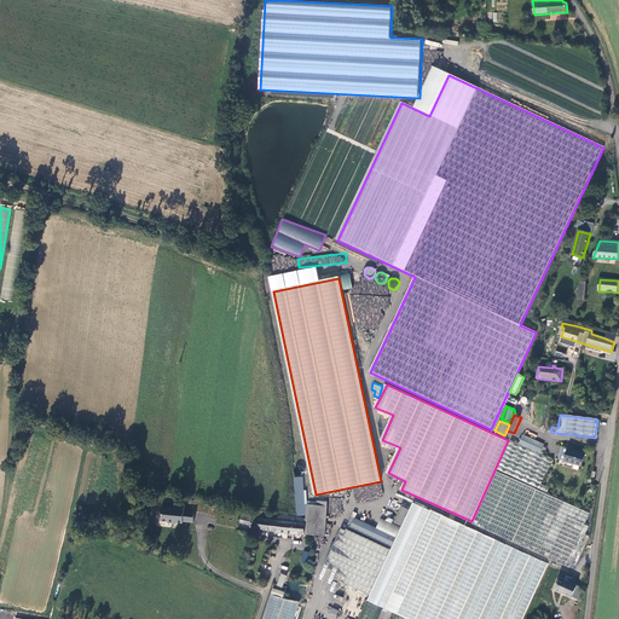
[(512,441),(474,525),(571,568),(572,565),(577,567),(582,554),(573,550),(590,514),(538,491),(553,460),(541,455),(544,445),(524,435),(520,445),(512,441)]
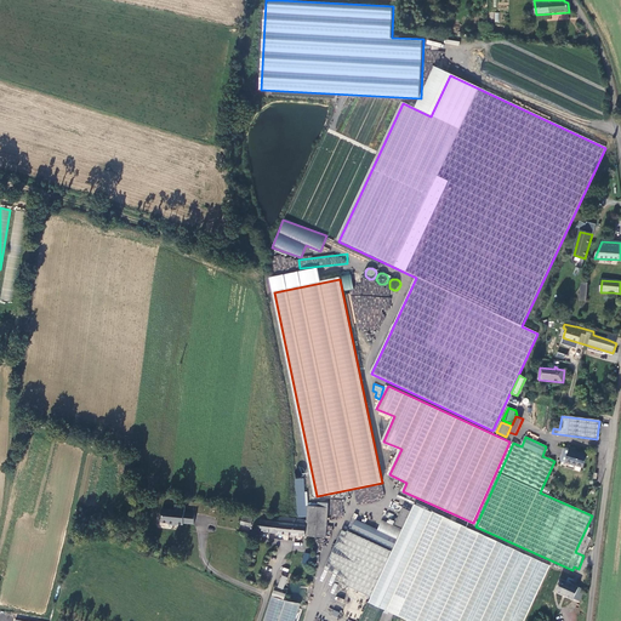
[(587,456),(570,450),(567,463),(584,468),(587,456)]
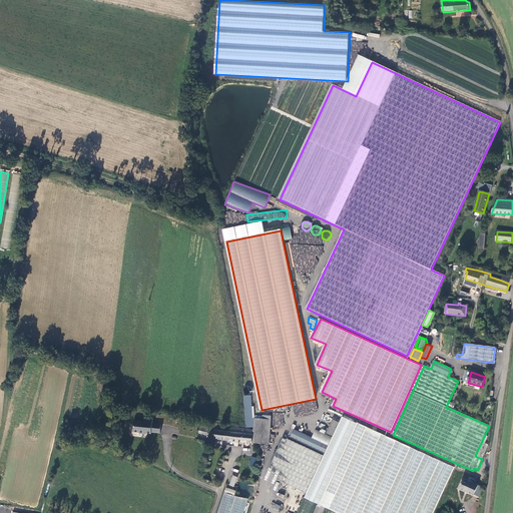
[(295,414),(317,411),(316,400),(311,401),(312,404),(308,405),(309,408),(300,410),(301,410),(294,411),(295,414)]
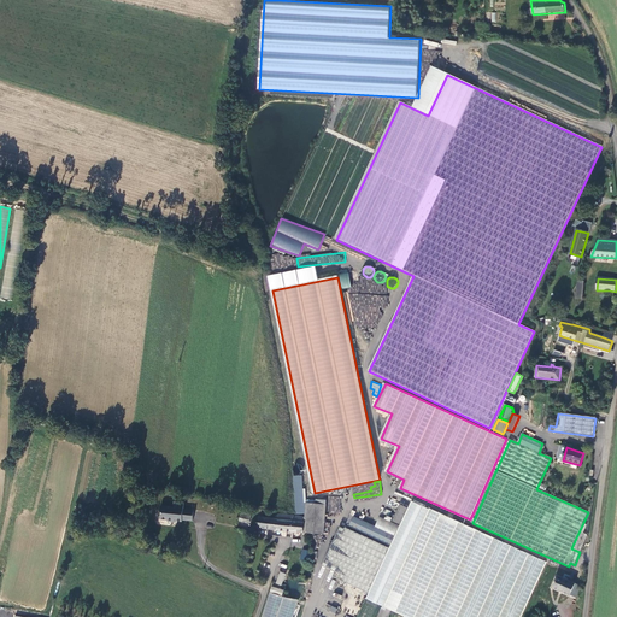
[(184,503),(174,501),(174,507),(160,506),(160,510),(162,512),(162,519),(166,519),(168,522),(172,522),(174,521),(182,522),(182,519),(183,510),(184,503)]
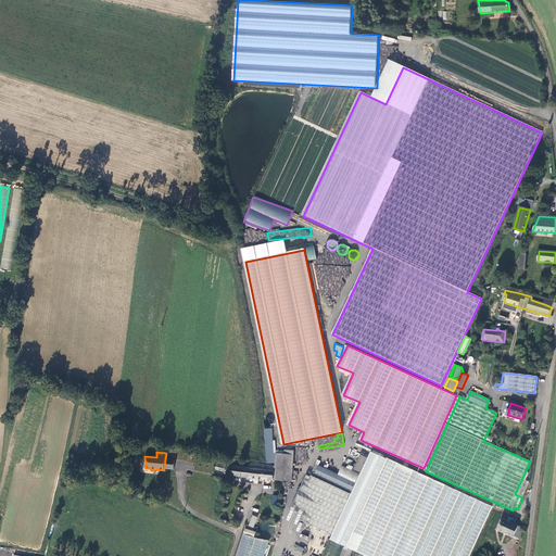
[(469,555),(493,506),(373,452),(331,539),(368,555),(469,555)]
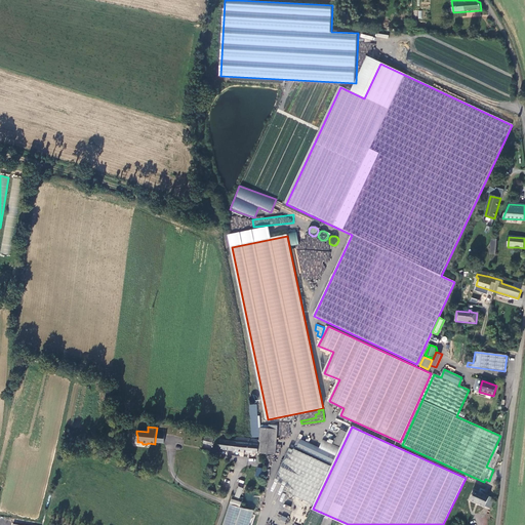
[(252,443),(251,452),(270,455),(276,455),(278,430),(260,429),(260,440),(255,440),(252,439),(252,443)]
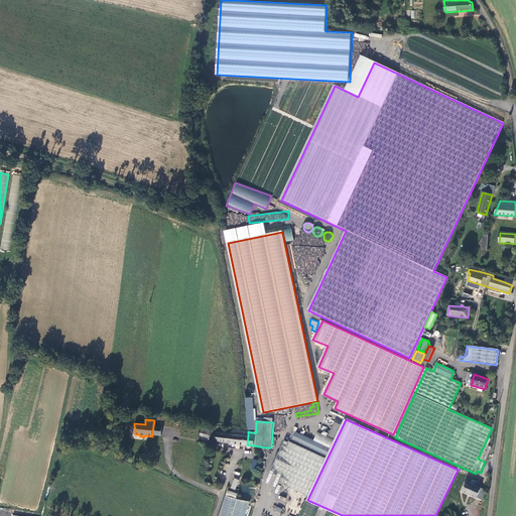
[(335,439),(342,425),(335,422),(329,436),(335,439)]
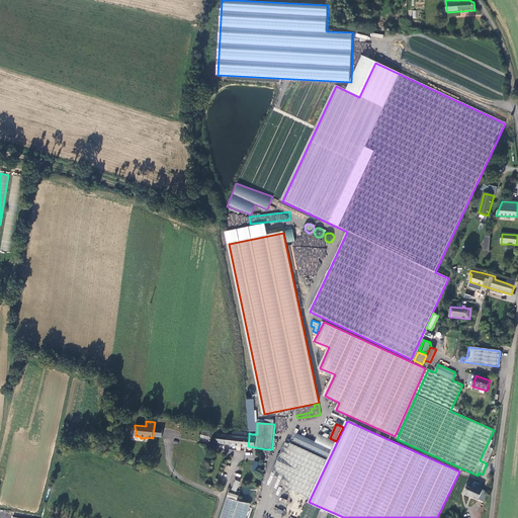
[(212,429),(201,426),(198,437),(209,439),(212,429)]
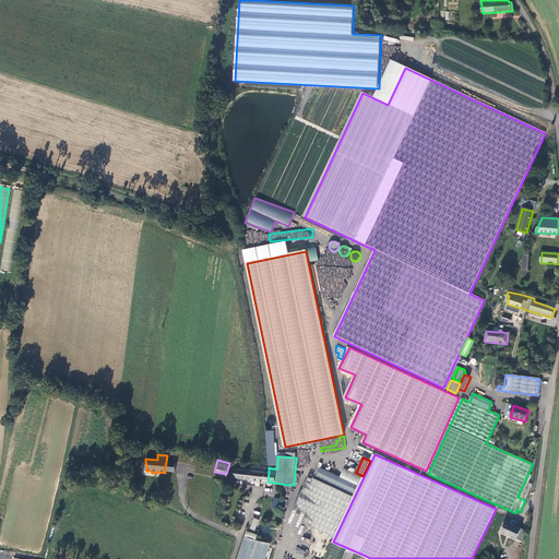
[(166,462),(165,471),(175,472),(176,463),(166,462)]
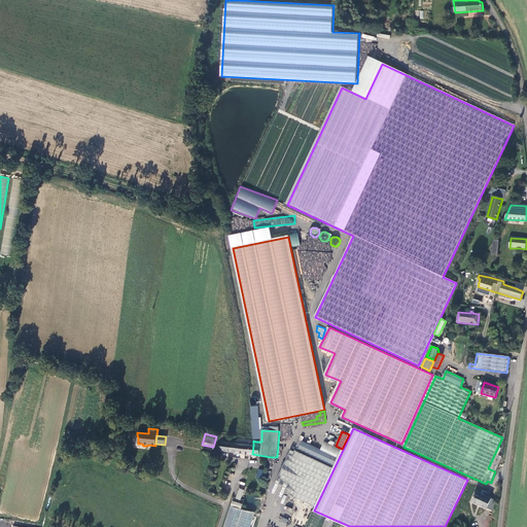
[(253,445),(253,441),(239,440),(238,444),(231,444),(230,452),(250,454),(251,446),(253,445)]
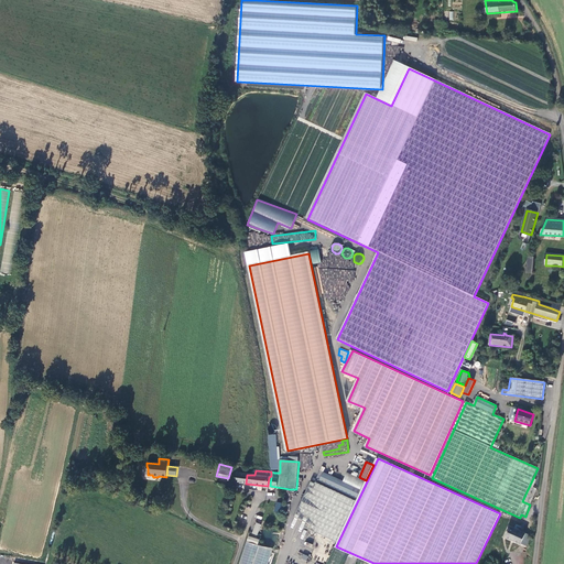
[(343,481),(324,473),(318,484),(356,501),(361,490),(343,481)]
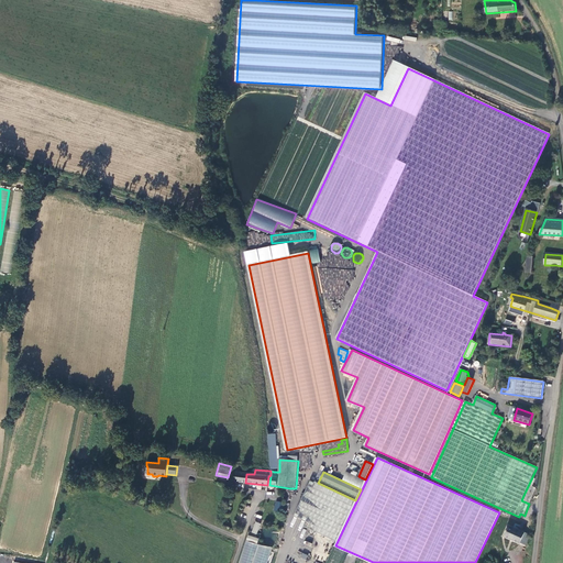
[(365,481),(346,472),(342,481),(361,489),(365,481)]
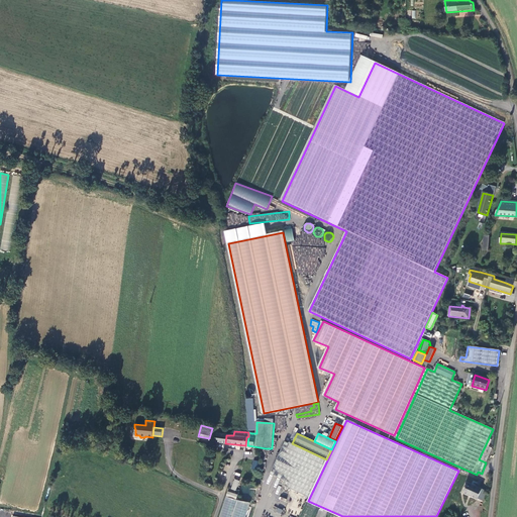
[(217,442),(225,443),(226,435),(218,434),(217,442)]
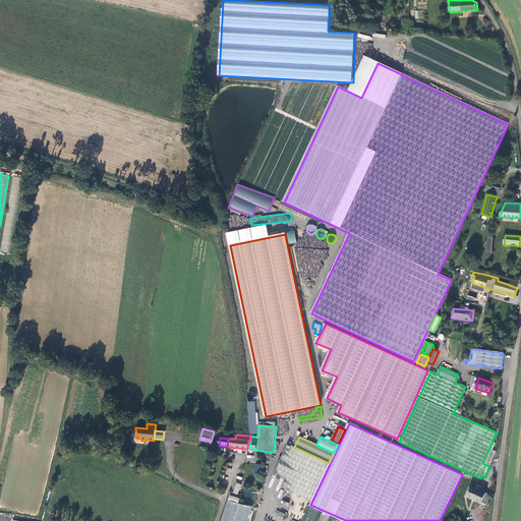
[(282,487),(311,502),(329,463),(294,447),(292,446),(291,447),(288,446),(273,478),(284,483),(282,487)]
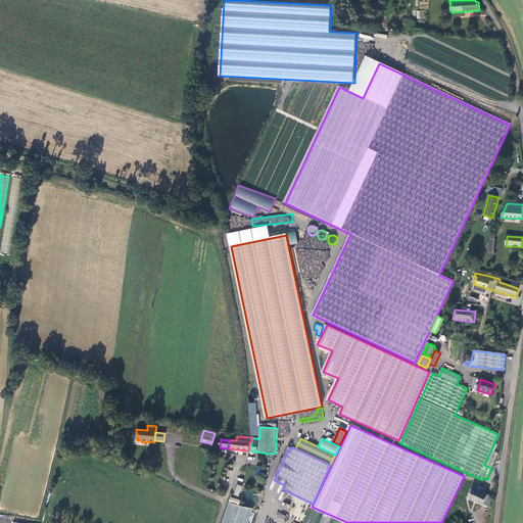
[(211,452),(202,448),(200,454),(209,458),(211,452)]
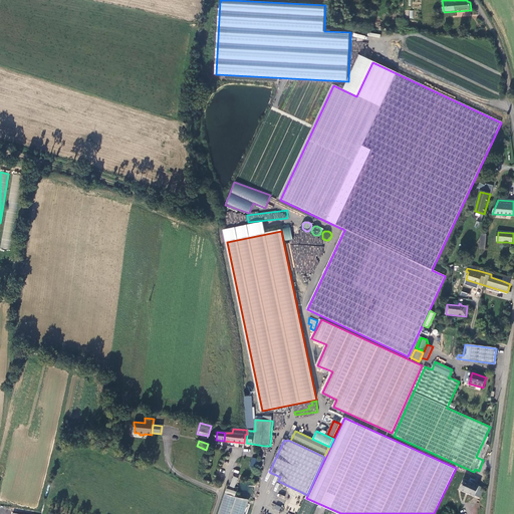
[(253,458),(251,467),(257,469),(259,460),(253,458)]
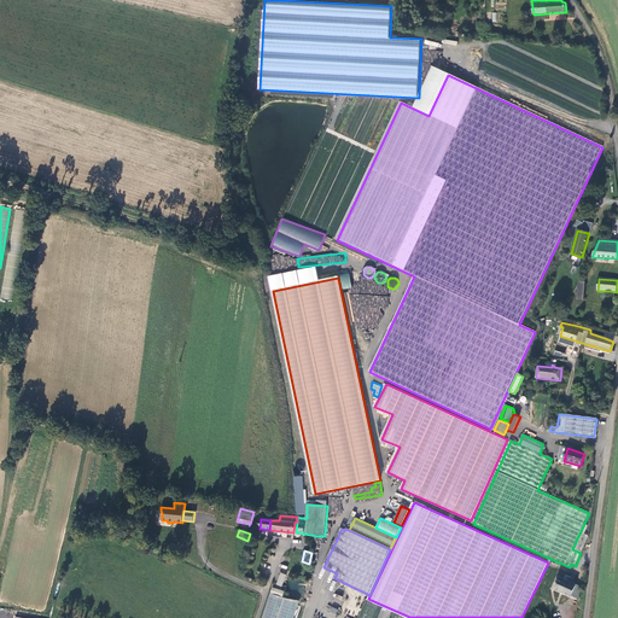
[(275,584),(281,587),(286,575),(280,572),(275,584)]
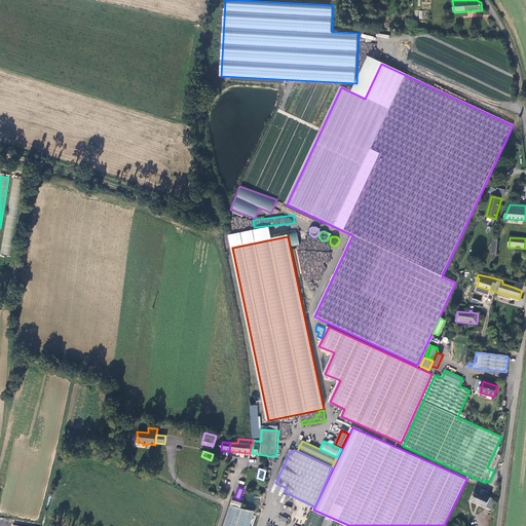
[(495,500),(476,491),(472,500),(479,503),(479,505),(485,509),(486,508),(491,511),(495,500)]
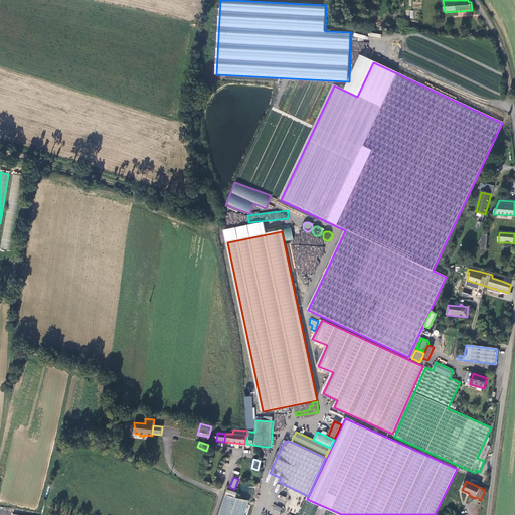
[(242,514),(247,501),(235,497),(236,492),(224,489),(216,514),(242,514)]
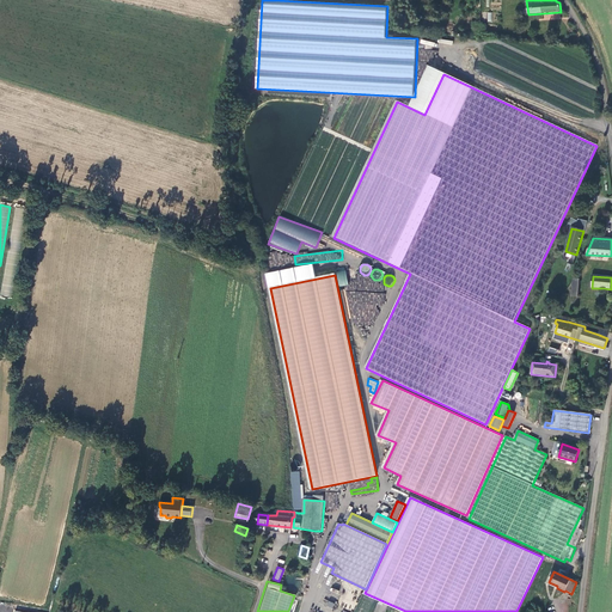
[(361,595),(354,611),(366,611),(371,600),(361,595)]
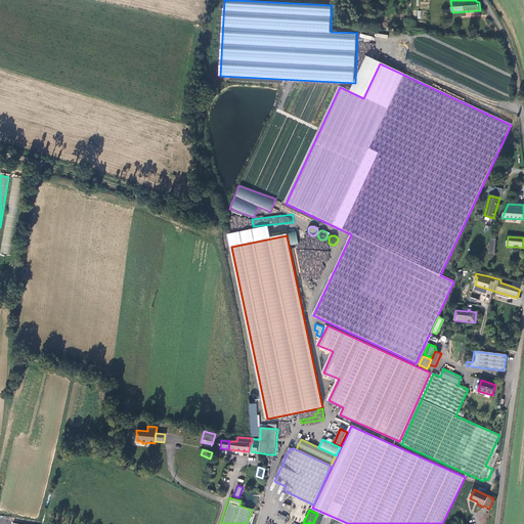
[(276,518),(285,521),(287,517),(278,513),(276,518)]
